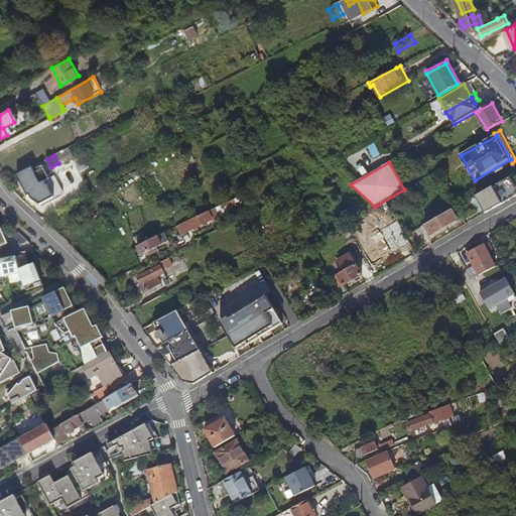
[(49,178),(43,168),(35,173),(33,170),(18,178),(27,197),(43,188),(40,183),(49,178)]
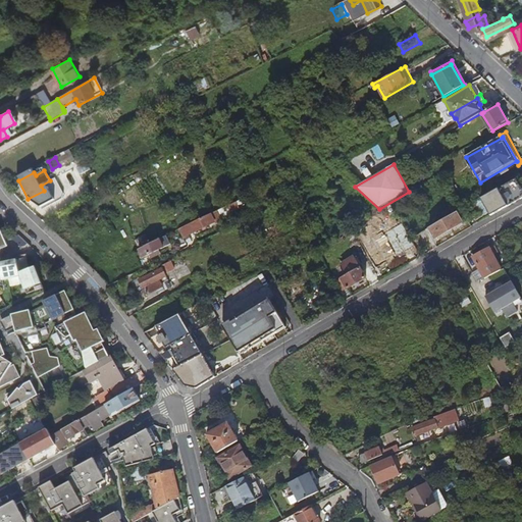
[(491,216),(521,198),(521,188),(517,178),(481,199),(491,216)]
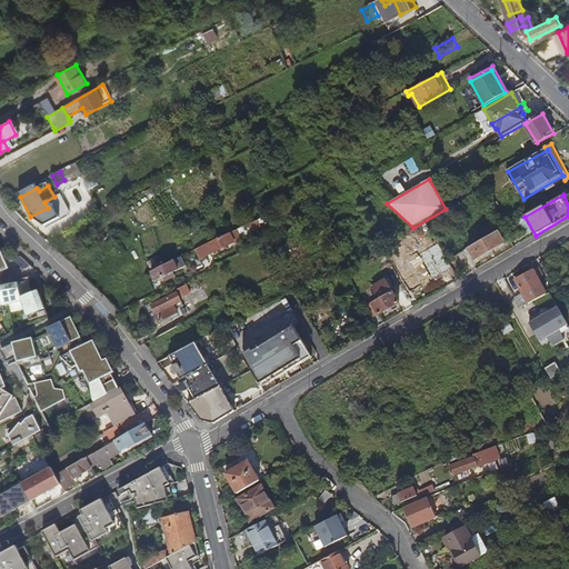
[(252,230),(261,226),(259,220),(250,225),(252,230)]
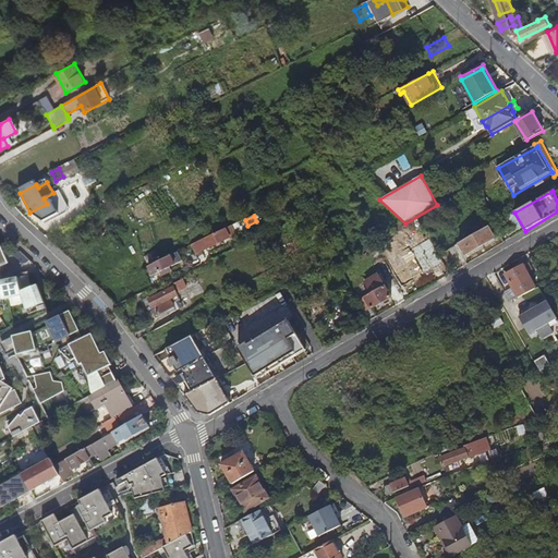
[(245,220),(233,226),(237,233),(249,228),(247,226),(245,220)]
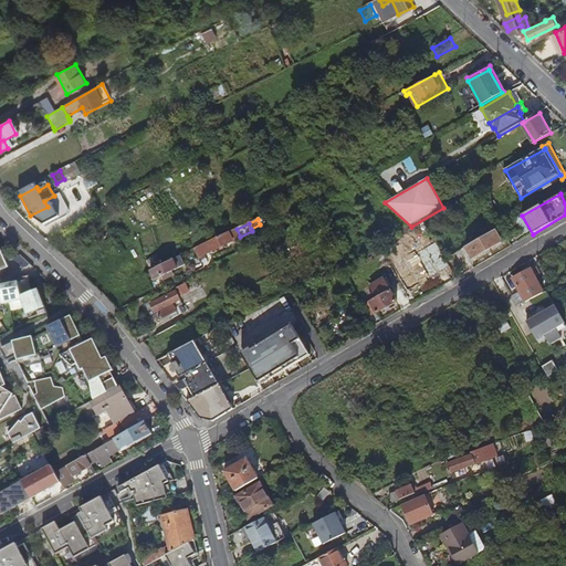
[(206,254),(234,240),(236,243),(242,240),(240,237),(237,229),(202,245),(195,249),(201,261),(207,258),(206,254)]
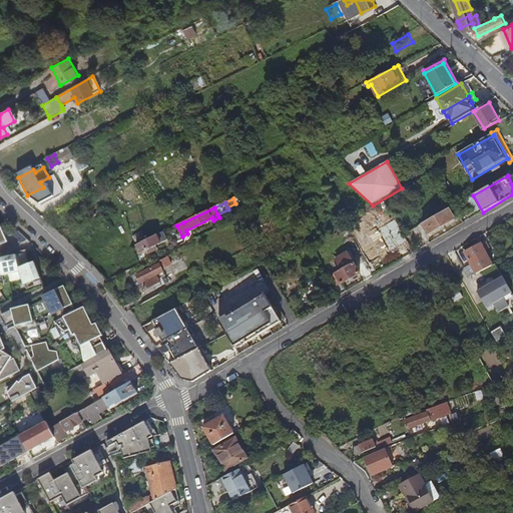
[(429,234),(455,219),(450,208),(423,223),(425,228),(429,234)]
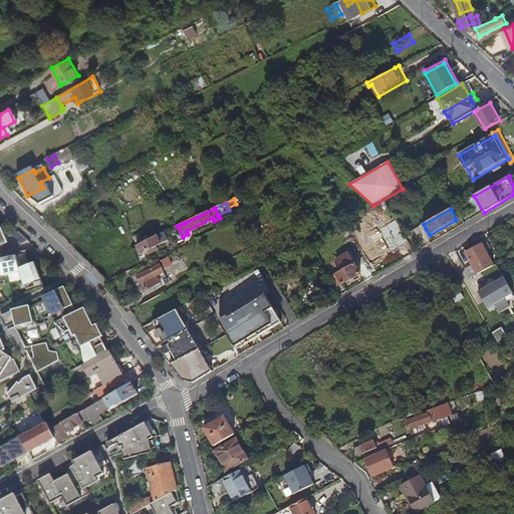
[(0,225),(0,245),(11,238),(0,225)]
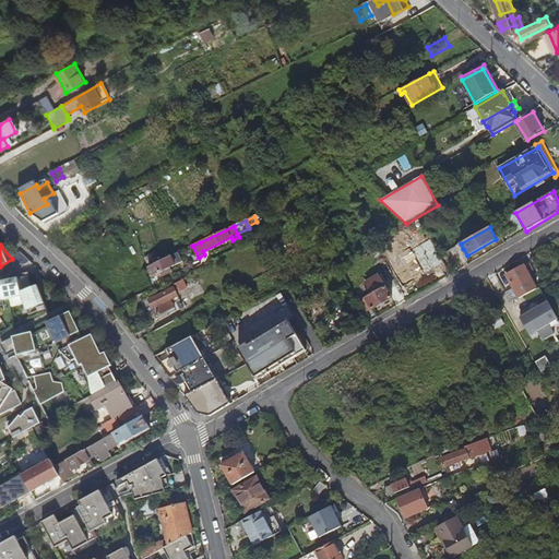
[(28,259),(20,250),(12,253),(23,263),(28,259)]
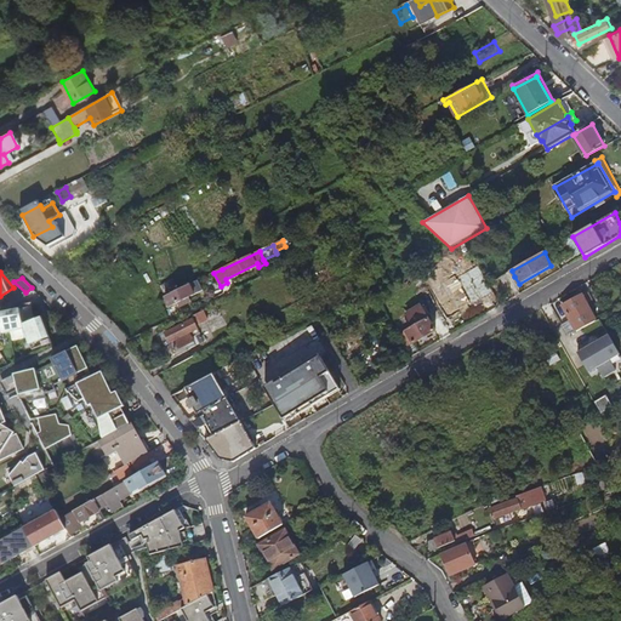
[(171,308),(204,291),(199,280),(165,297),(171,308)]
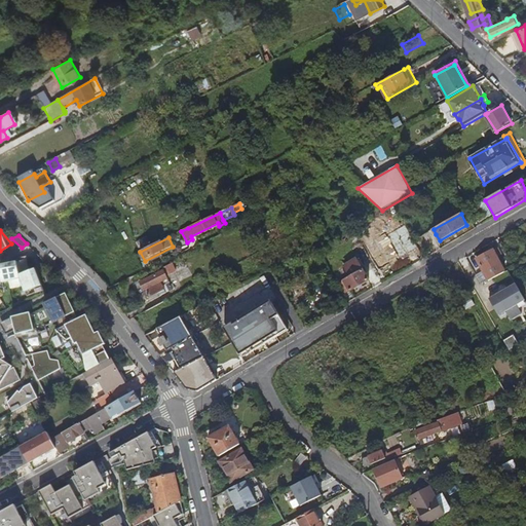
[(410,242),(404,247),(410,259),(417,255),(410,242)]
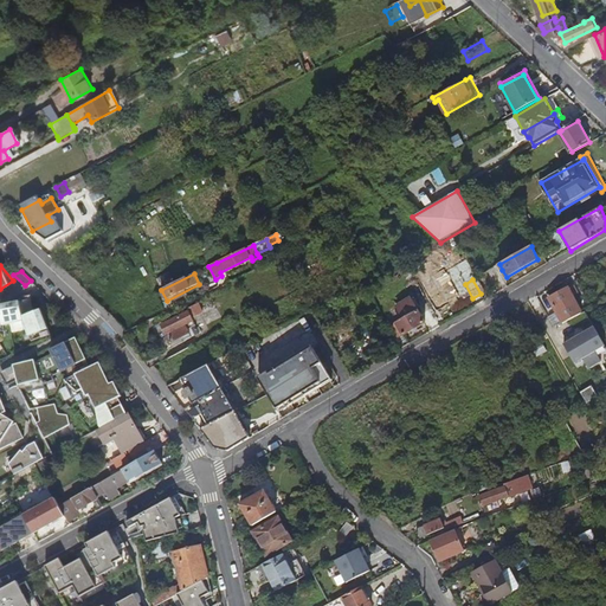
[(558,313),(562,323),(582,313),(573,296),(577,294),(573,285),(549,298),(558,313)]
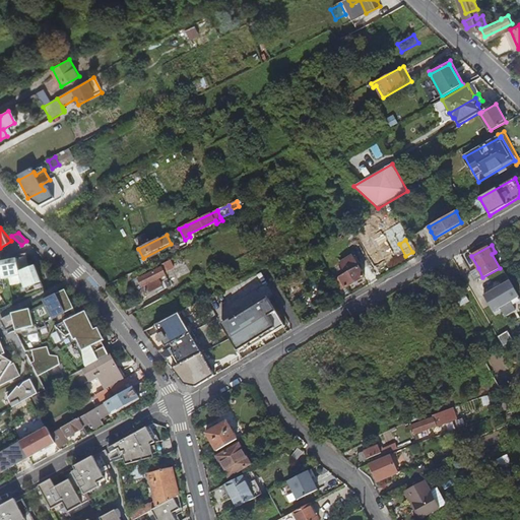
[(0,283),(3,284),(3,278),(19,274),(27,291),(44,285),(36,265),(28,267),(26,255),(0,262),(0,283)]
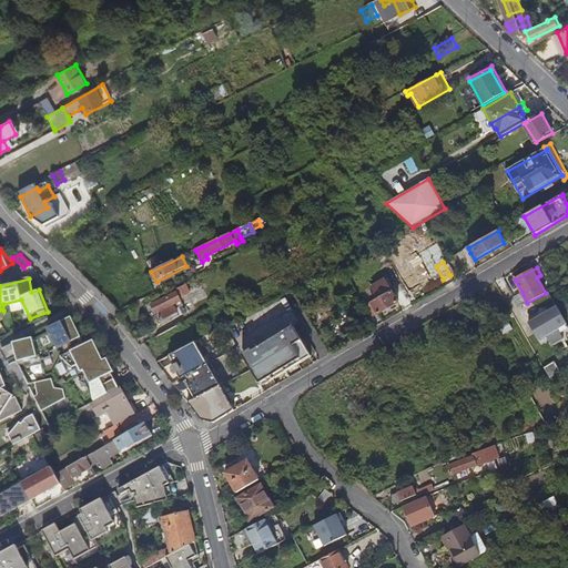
[(381,300),(365,308),(371,318),(378,314),(378,315),(399,303),(386,280),(373,287),(381,300)]
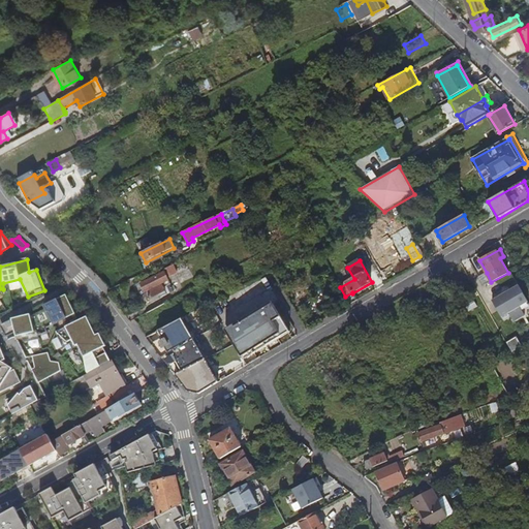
[(177,273),(174,266),(163,271),(167,277),(177,273)]
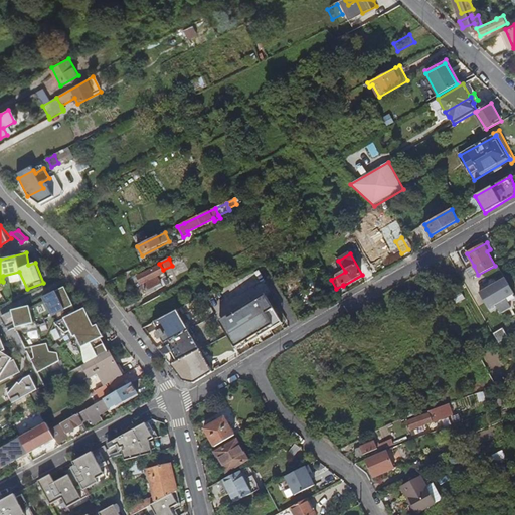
[(267,264),(262,267),(266,273),(271,271),(267,264)]
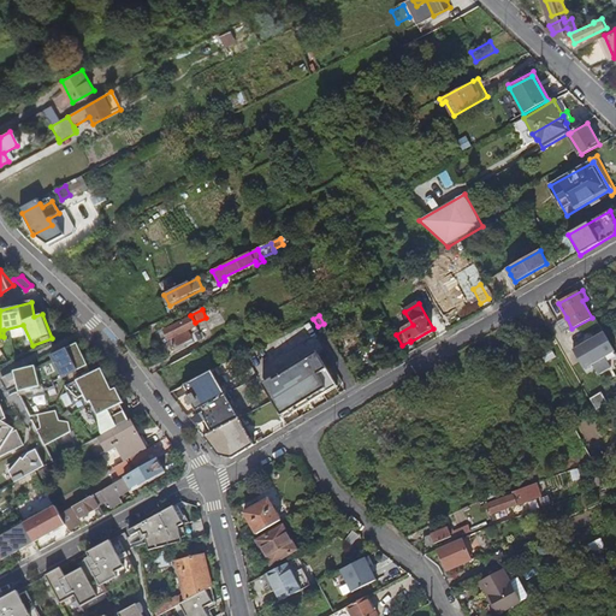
[(191,318),(164,331),(176,354),(187,349),(187,348),(202,339),(191,318)]
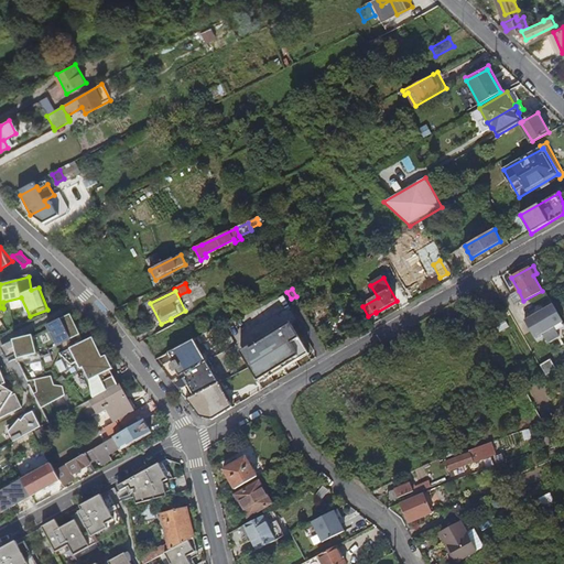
[(523,301),(519,291),(511,295),(516,304),(523,301)]
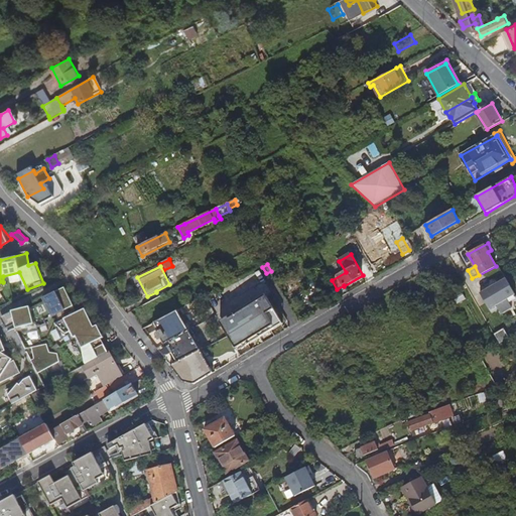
[(498,304),(502,312),(514,307),(509,297),(515,294),(515,292),(509,276),(481,289),(490,308),(498,304)]
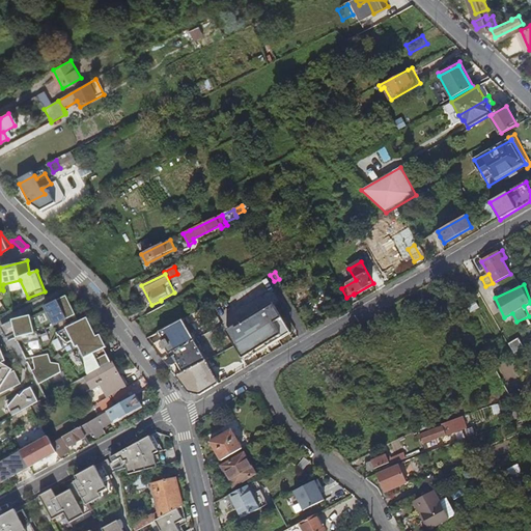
[(32,316),(31,315),(25,317),(24,315),(5,325),(8,330),(3,332),(6,338),(16,334),(14,337),(19,338),(22,344),(37,340),(39,337),(48,332),(48,330),(78,315),(68,299),(52,307),(51,305),(46,307),(47,310),(34,316),(33,315),(32,316)]
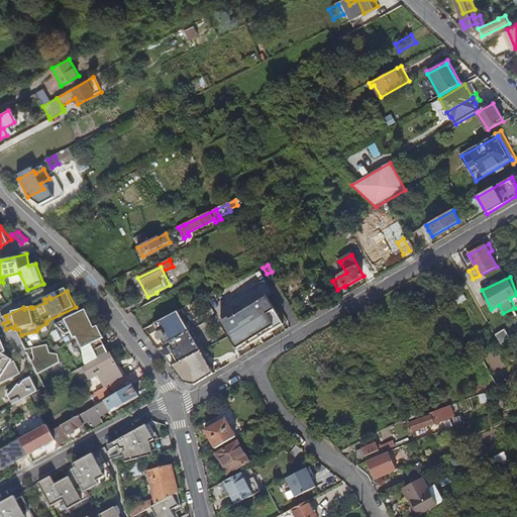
[(268,295),(220,323),(222,325),(228,338),(234,345),(239,352),(286,325),(268,295)]
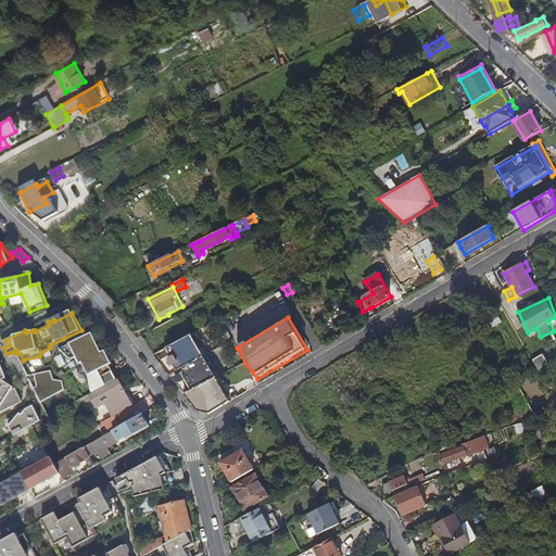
[(206,355),(196,333),(166,349),(172,359),(171,359),(171,361),(169,361),(169,362),(169,363),(172,366),(175,365),(178,371),(206,355)]
